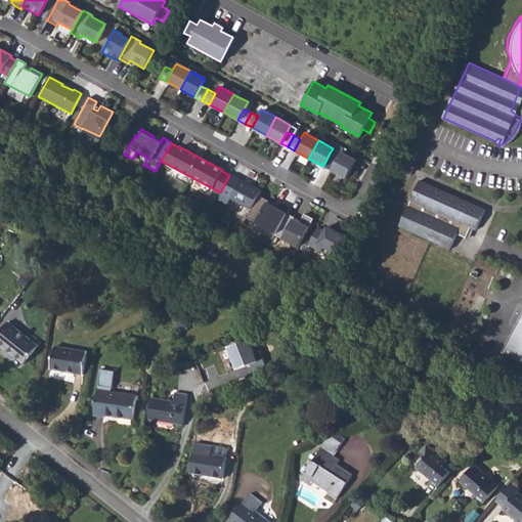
[(345,178),(354,160),(343,154),(340,151),(336,159),(330,170),(345,178)]
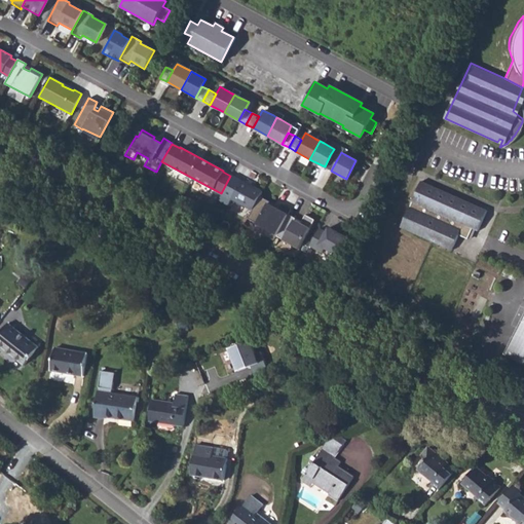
[(325,166),(331,171),(337,159),(330,155),(325,166)]
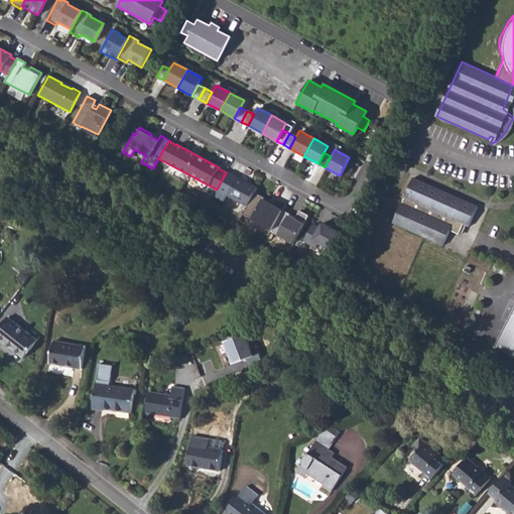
[(226,195),(246,206),(253,191),(256,187),(249,183),(248,183),(236,176),(226,195)]
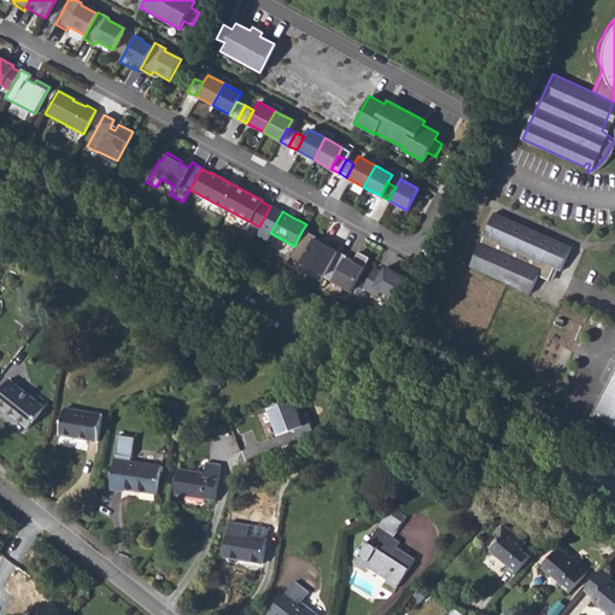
[(567,247),(488,211),(464,265),(525,293),(533,275),(543,279),(548,268),(555,271),(567,247)]
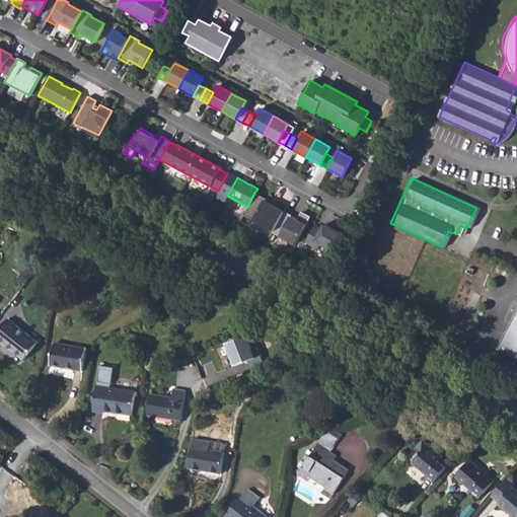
[(269,201),(254,193),(247,207),(243,215),(263,225),(260,231),(269,236),(272,232),(283,211),(286,206),(276,201),(274,206),(268,203),(269,201)]
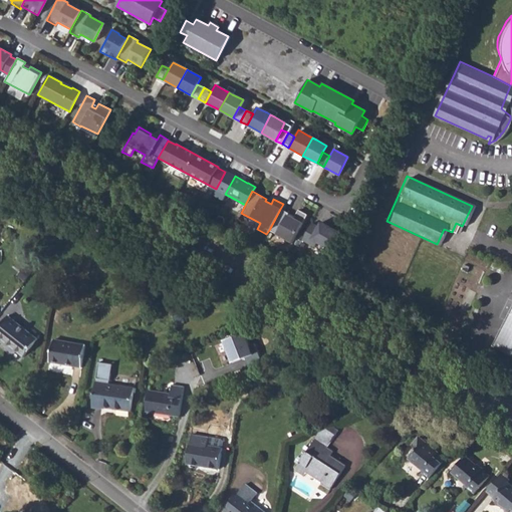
[(287,213),(280,209),(269,230),(291,242),(307,213),(298,208),(292,218),(287,214),(287,213)]
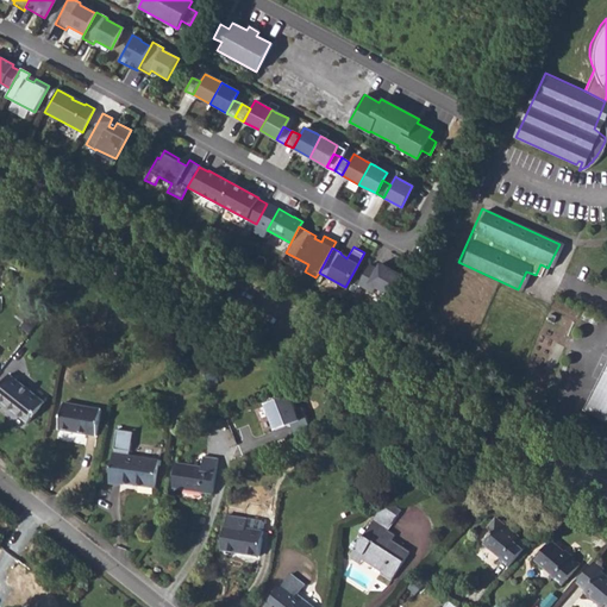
[(376,268),(368,263),(357,285),(371,292),(374,287),(394,298),(406,276),(379,262),(376,268)]
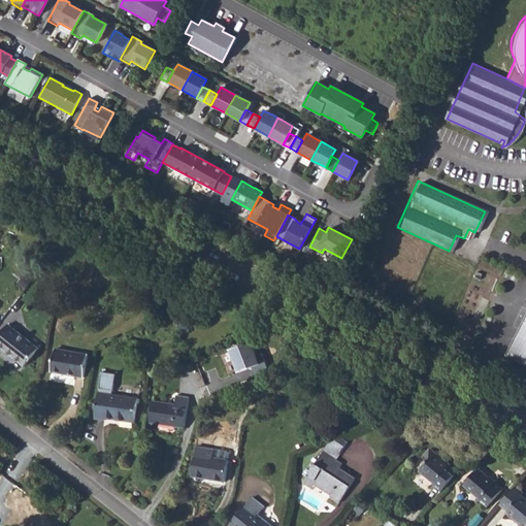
[(121,266),(129,272),(135,263),(128,257),(121,266)]
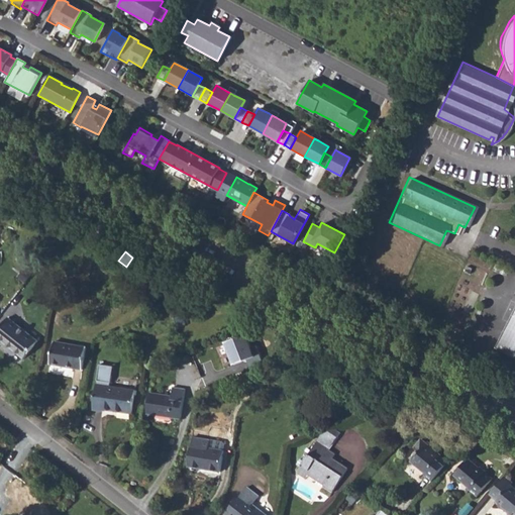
[(514,306),(495,345),(514,355),(514,358),(514,359),(514,358),(514,306)]
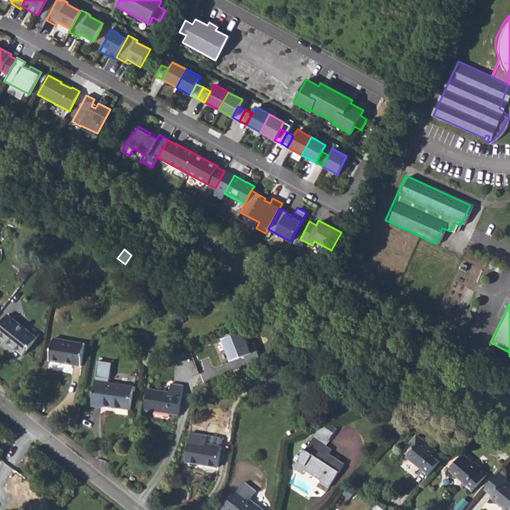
[(171,313),(174,321),(181,319),(178,310),(171,313)]
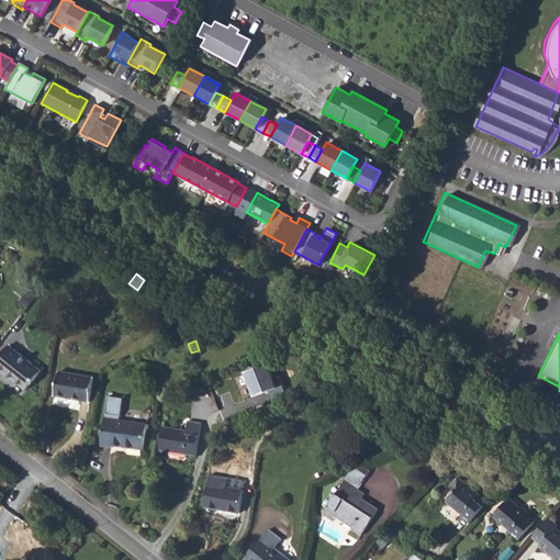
[(0,370),(23,388),(38,368),(7,343),(0,351),(0,370)]
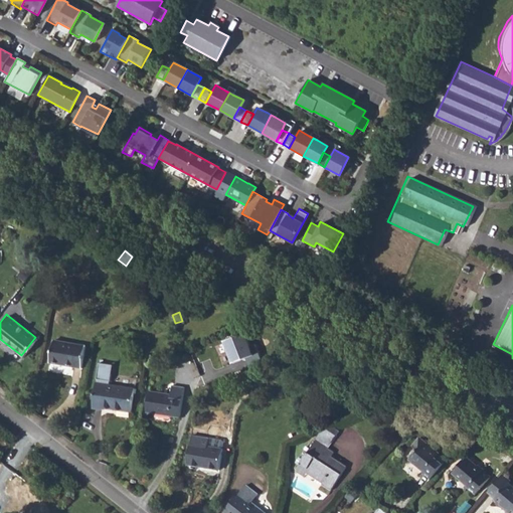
[(273,332),(286,338),(289,334),(276,328),(273,332)]
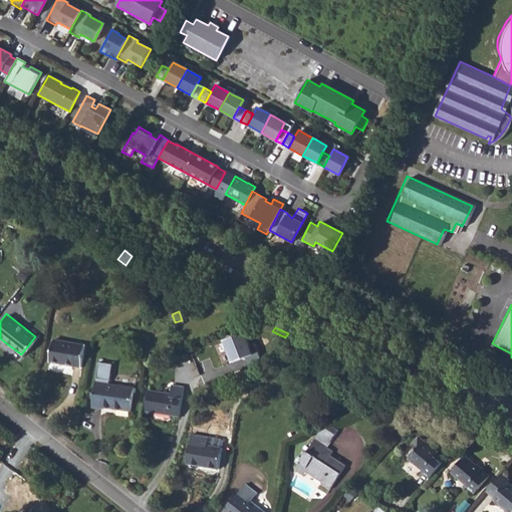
[(245,331),(223,339),(231,361),(253,353),(245,331)]
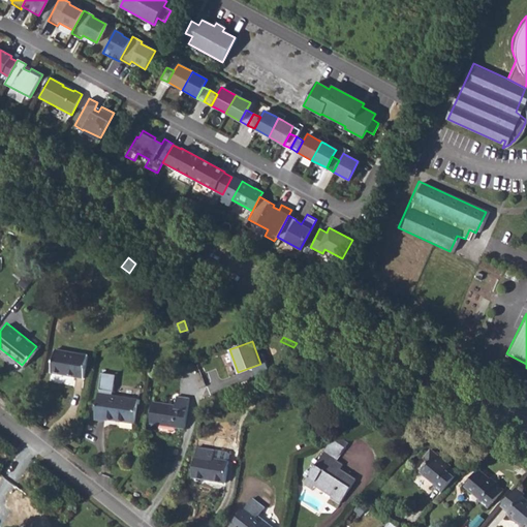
[(49,370),(82,376),(86,353),(53,347),(49,370)]
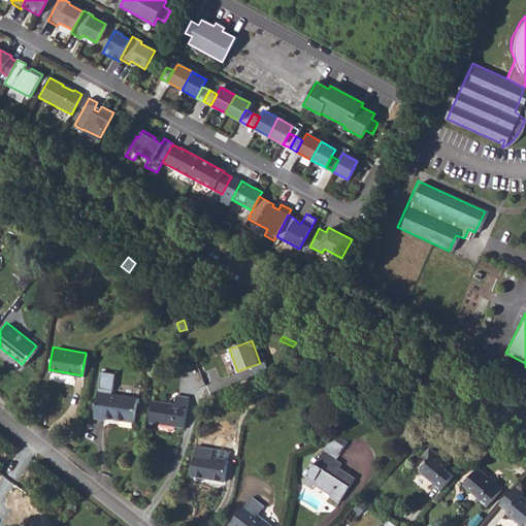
[(333,375),(341,380),(342,379),(344,380),(348,373),(336,368),(333,375)]
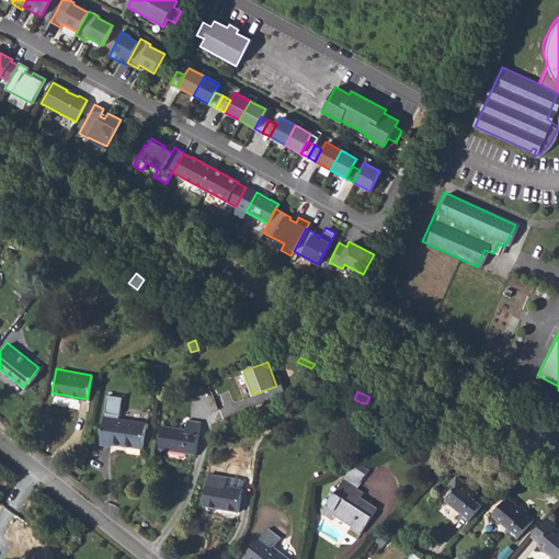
[(100,442),(109,443),(109,442),(140,446),(145,421),(118,417),(122,396),(107,394),(104,414),(100,442)]
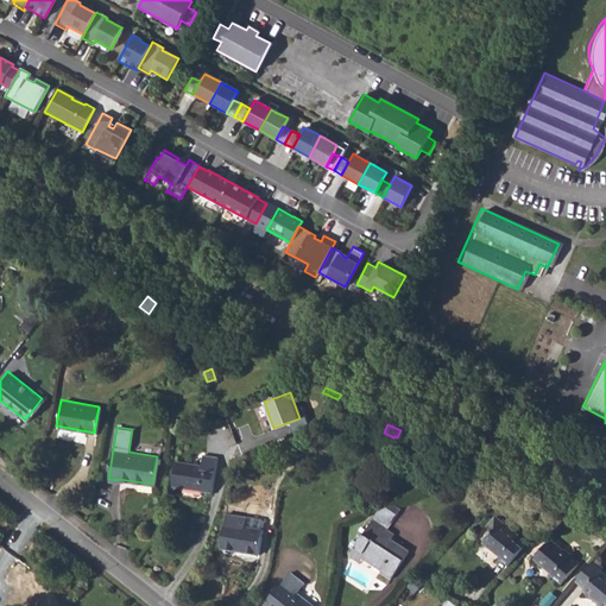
[(171,484),(210,490),(216,456),(202,453),(200,464),(176,460),(171,484)]
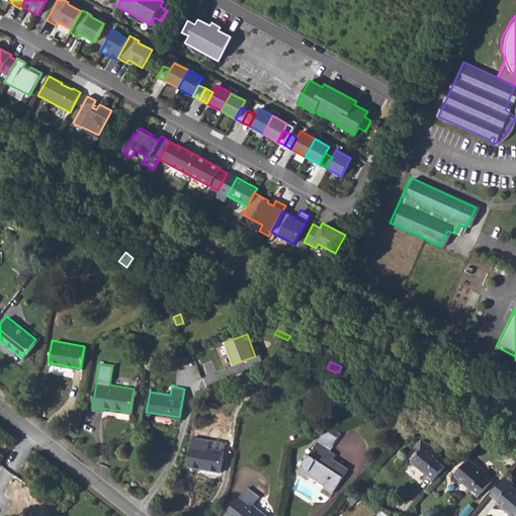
[(342,391),(331,395),(336,408),(347,404),(342,391)]
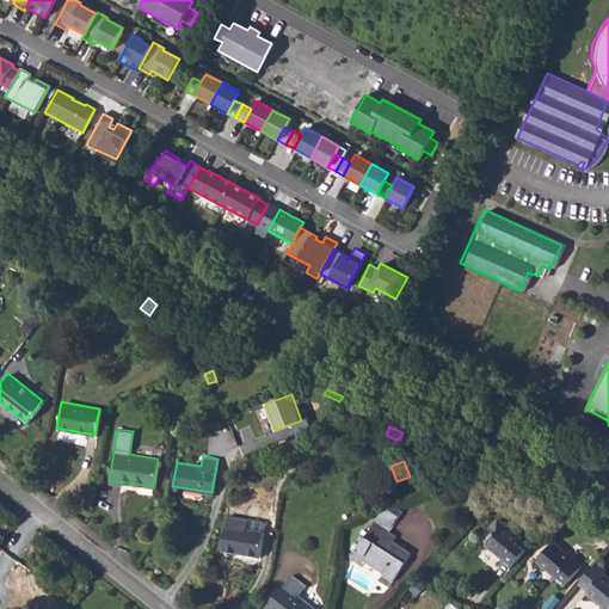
[(558,473),(548,467),(545,472),(555,478),(557,475),(558,473)]
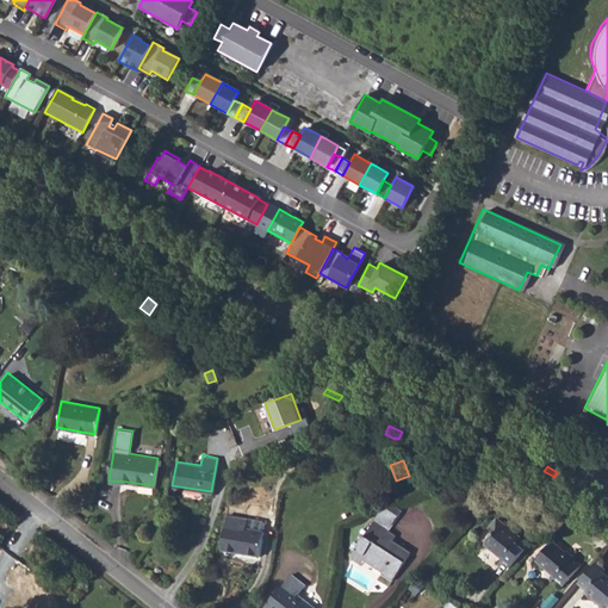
[(385,508),(396,514),(399,508),(394,503),(385,508)]
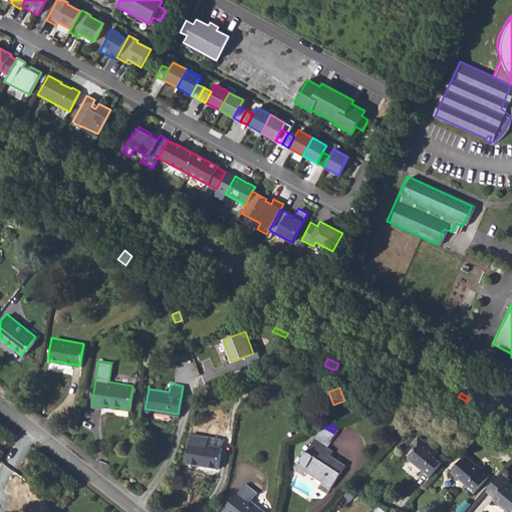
[(312,438),(325,446),(333,433),(324,428),(318,430),(312,438)]
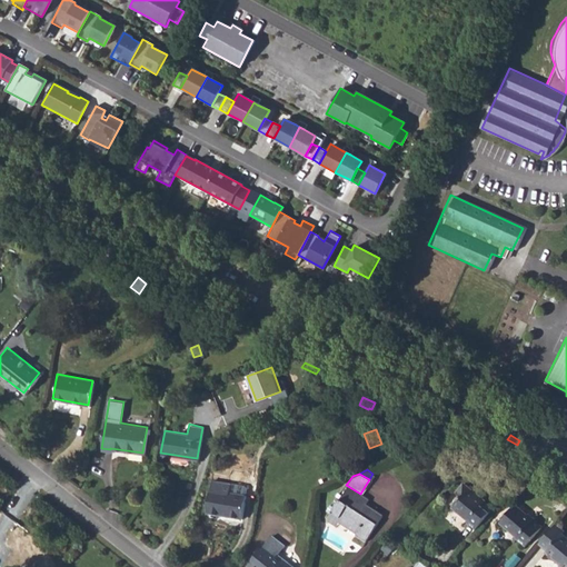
[(206,510),(240,517),(244,494),(228,490),(230,481),(211,478),(206,510)]
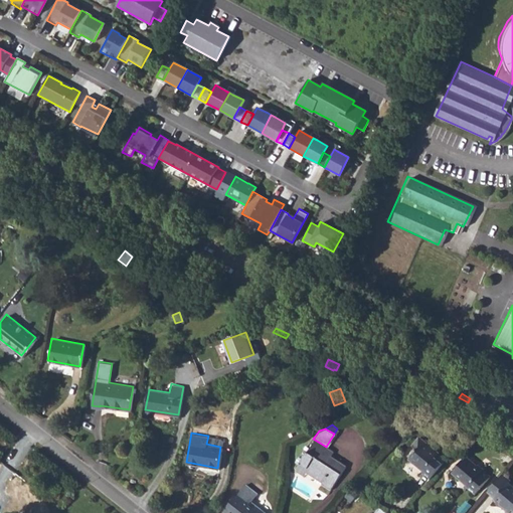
[(408,458),(422,469),(421,471),(429,477),(442,462),(434,455),(437,451),(418,436),(414,440),(419,445),(415,450),(408,458)]
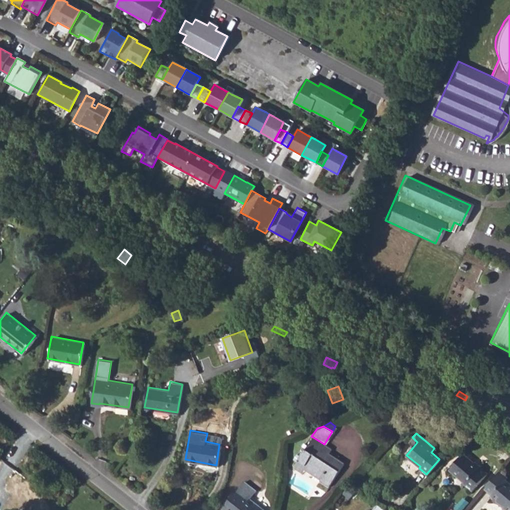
[(297,459),(304,463),(302,465),(320,477),(319,479),(319,480),(327,486),(342,462),(328,452),(330,448),(324,444),(311,436),(297,459)]
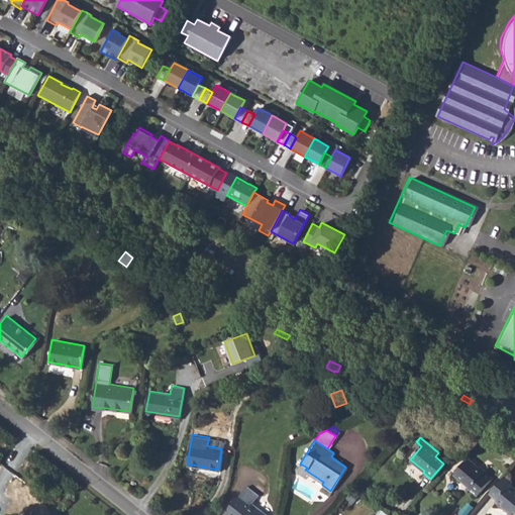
[(410,459),(417,451),(421,446),(416,441),(413,445),(417,448),(409,458),(410,459)]
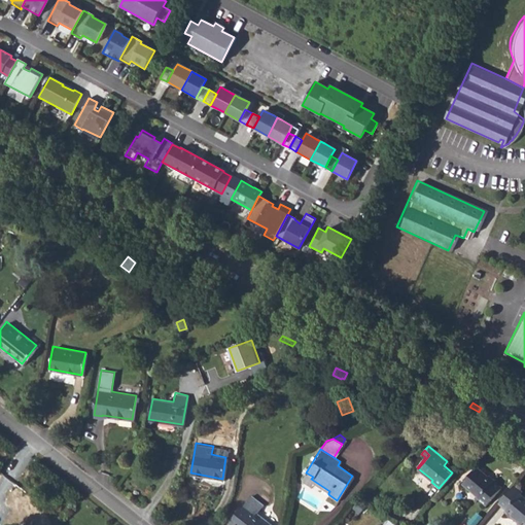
[(466,476),(467,477),(476,466),(475,465),(466,476)]
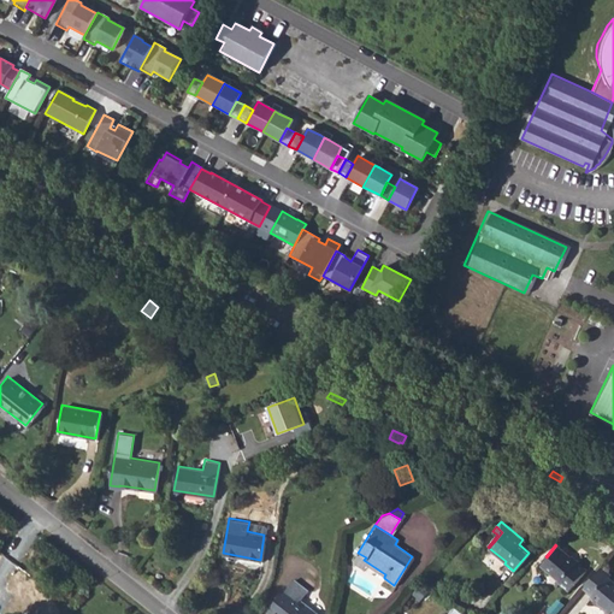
[(558,582),(568,589),(585,568),(578,562),(577,562),(576,561),(571,558),(568,556),(567,555),(556,545),(547,558),(545,556),(539,564),(556,578),(555,579),(558,582)]
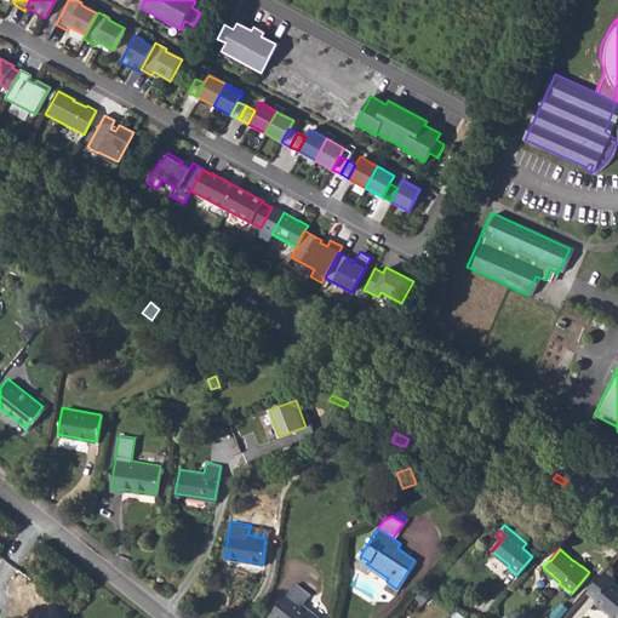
[(360,556),(354,565),(365,571),(366,571),(367,568),(387,581),(388,578),(366,564),(368,561),(360,556)]
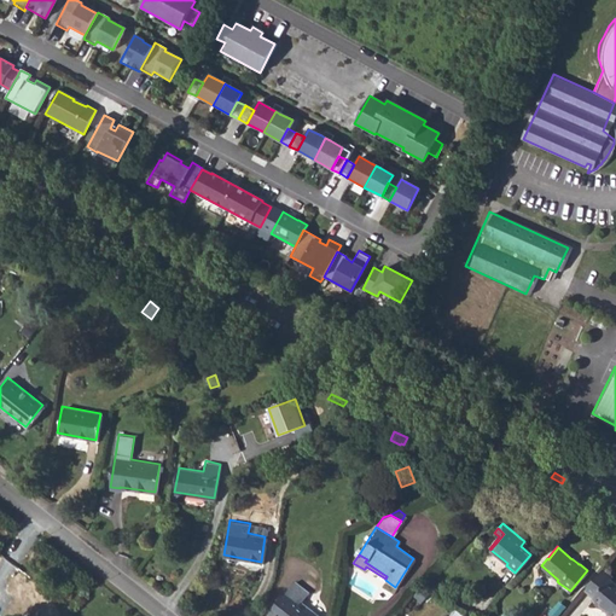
[(577,563),(579,564),(585,557),(582,556),(579,561),(571,555),(569,557),(570,558),(573,559),(577,563)]
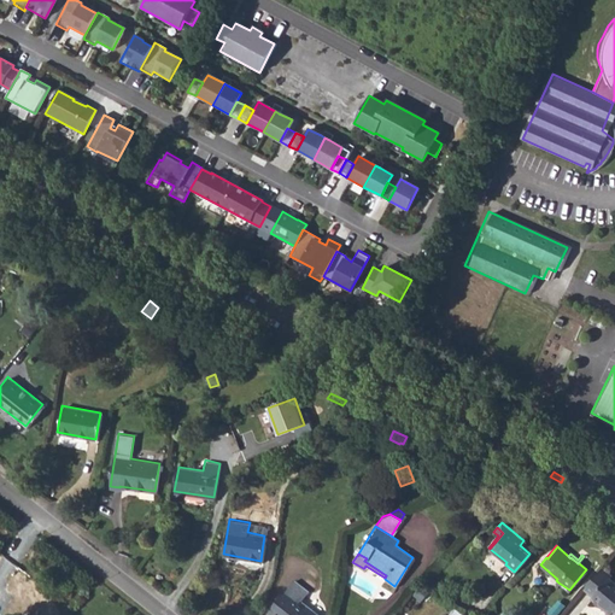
[(583,587),(591,595),(590,597),(601,604),(602,603),(607,608),(605,609),(605,610),(610,614),(614,614),(614,583),(607,575),(609,573),(601,566),(583,587)]
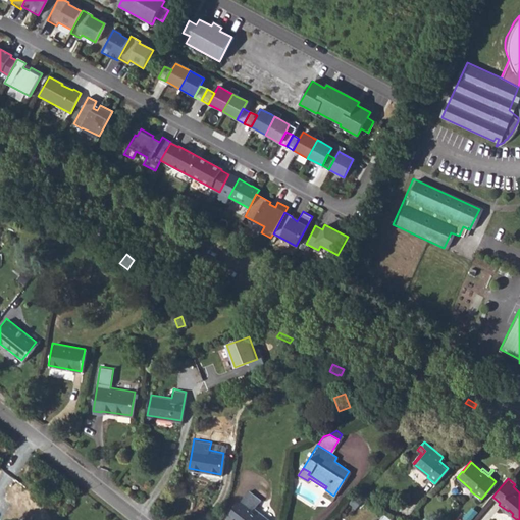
[(229,519),(267,519),(268,519),(253,506),(259,499),(249,489),(226,517),(229,519)]
